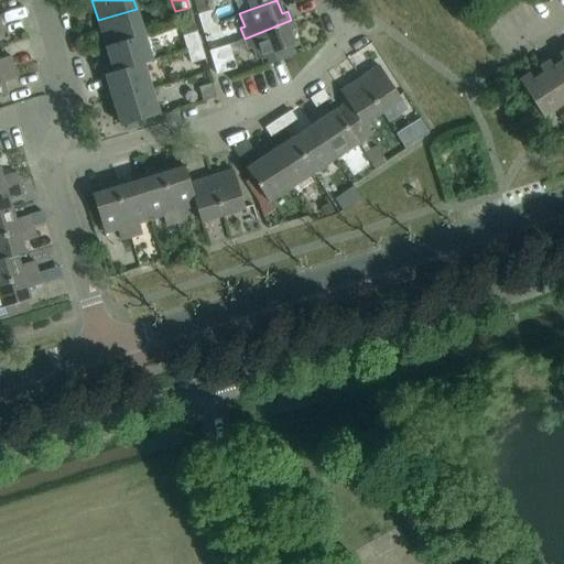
[(248,0),(251,9),(277,0),(248,0)]
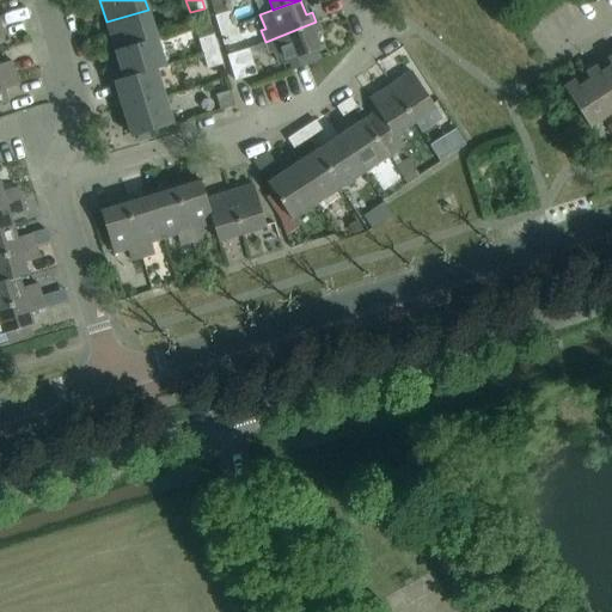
[(115,50),(157,37),(148,10),(106,22),(115,50)]
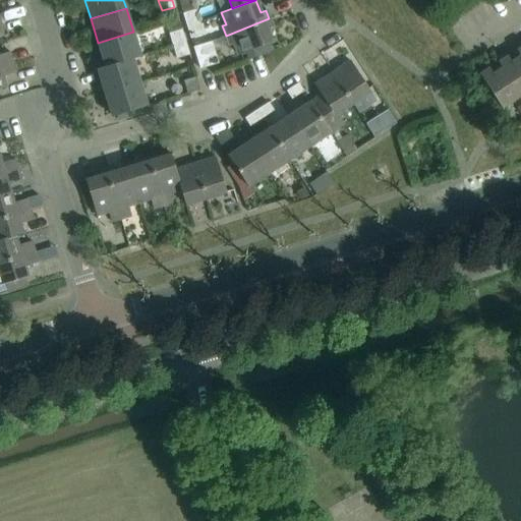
[(186,25),(198,21),(195,10),(183,13),(186,25)]
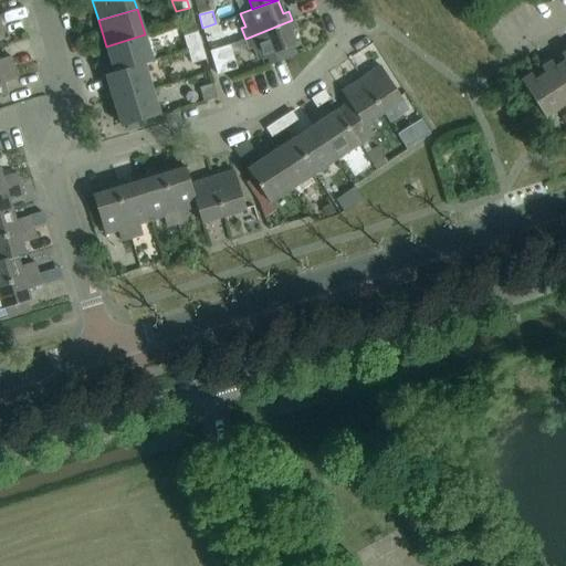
[(292,20),(245,39),(249,49),(253,48),(259,60),(295,45),(290,31),(295,29),(292,20)]
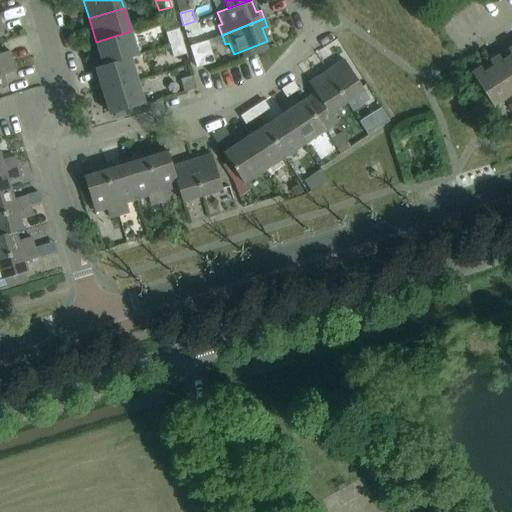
[(187,37),(199,33),(195,21),(183,25),(187,37)]
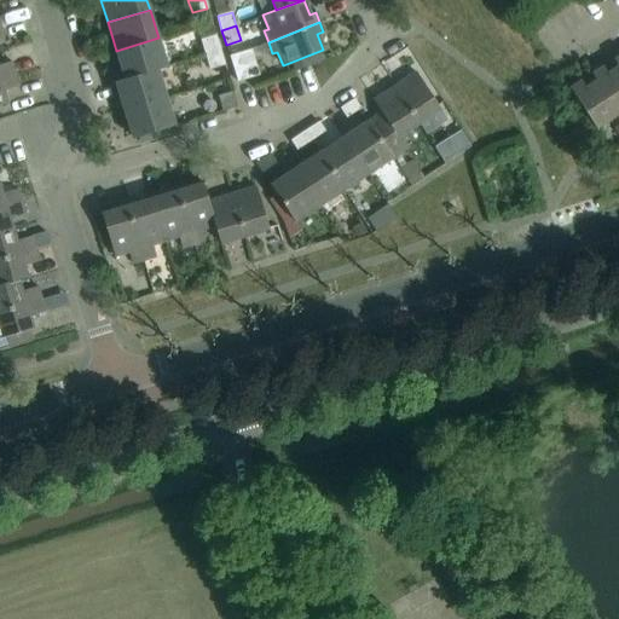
[(204,55),(219,50),(215,35),(201,39),(204,55)]
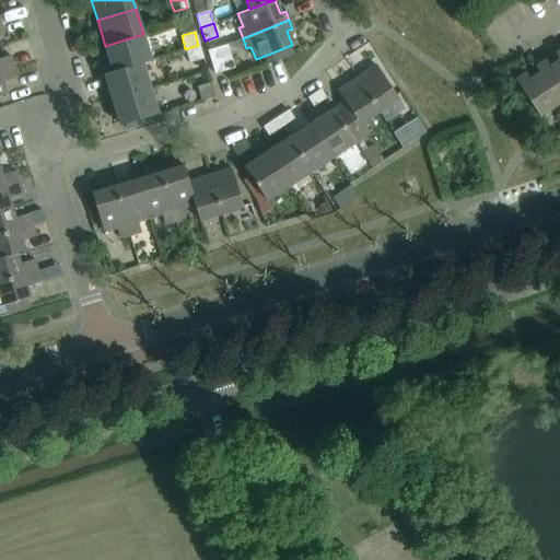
[(113,71),(142,62),(151,59),(143,34),(105,46),(113,71)]
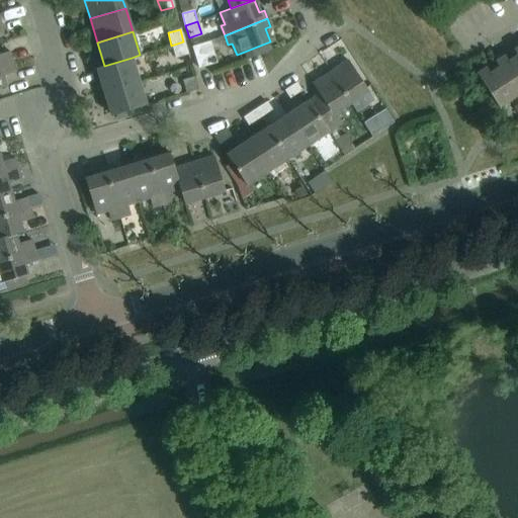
[(198,68),(217,62),(210,40),(192,47),(198,68)]
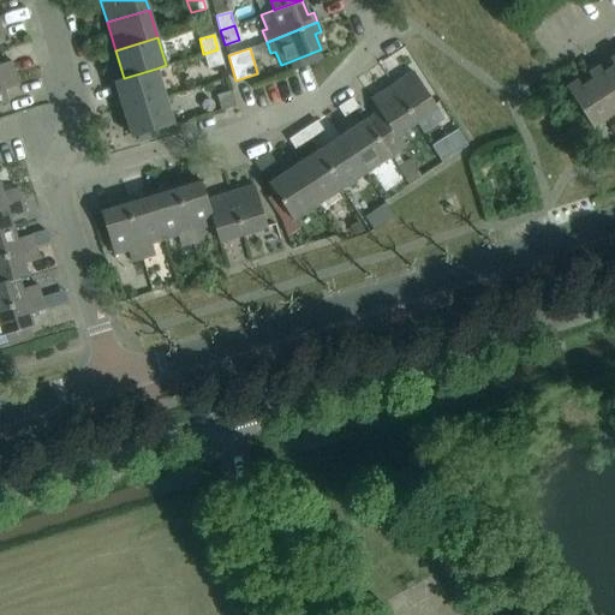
[(218,49),(203,54),(208,67),(222,64),(218,49)]
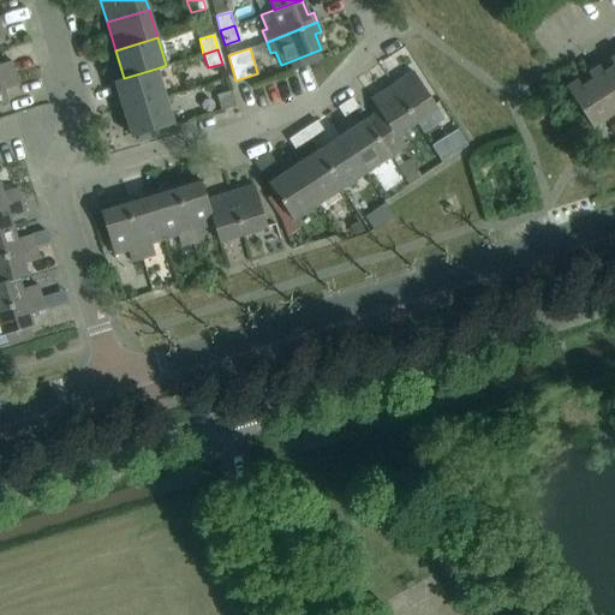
[(614,113),(614,112),(614,65),(610,59),(609,59),(614,66),(603,73),(598,66),(589,72),(614,113)]
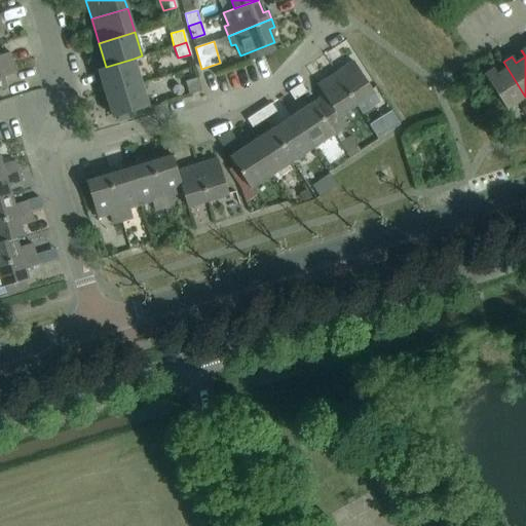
[(0,66),(12,63),(9,51),(0,54),(0,66)]
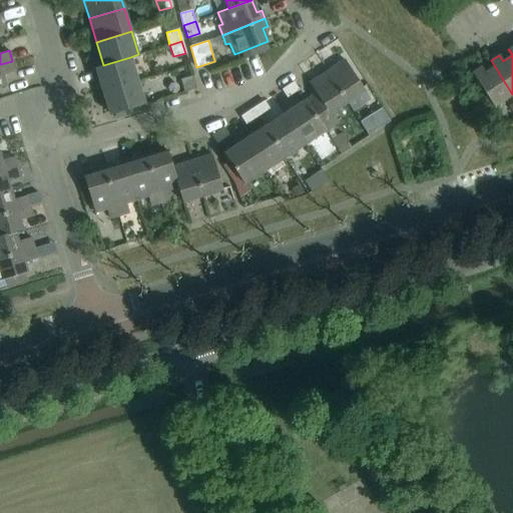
[(103,91),(137,80),(130,57),(103,65),(96,67),(103,91)]
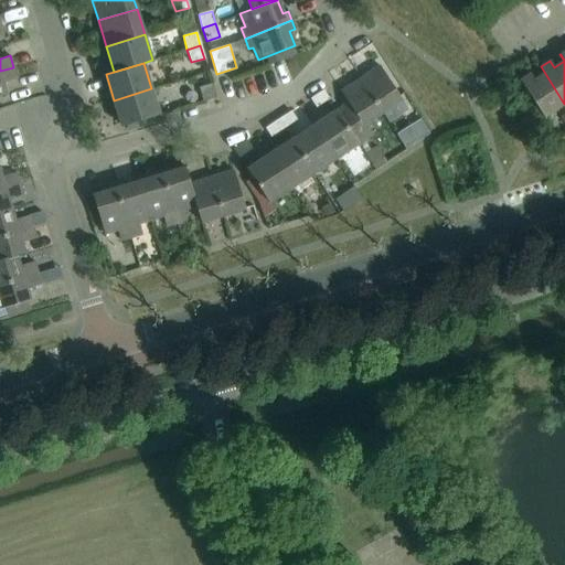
[(355,82),(377,115),(401,99),(380,66),(355,82)]
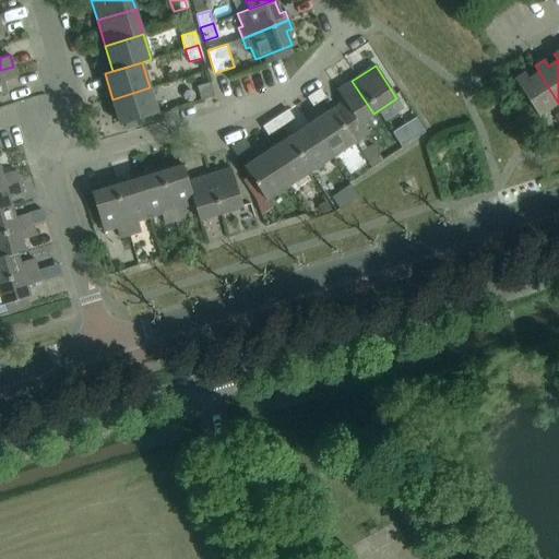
[(538,116),(558,103),(535,66),(534,67),(538,73),(528,80),(524,73),(514,80),(538,116)]
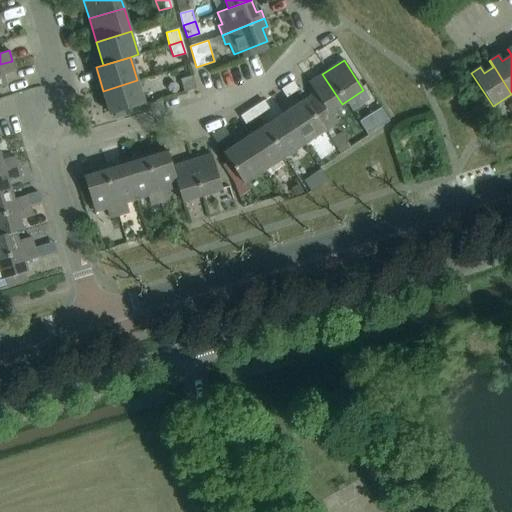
[(12,61),(0,64),(0,86),(6,85),(3,75),(15,71),(12,61)]
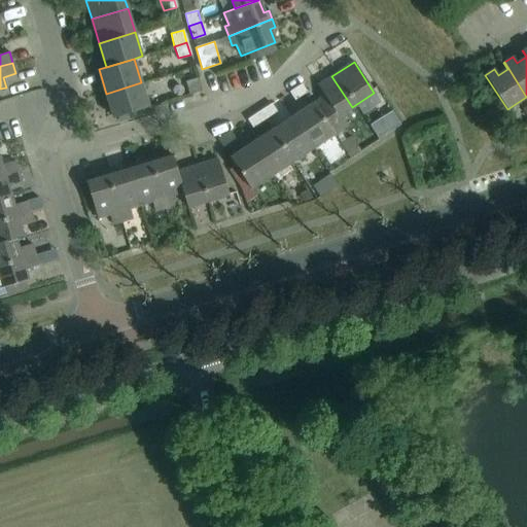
[(341,114),(352,107),(331,76),(318,85),(324,96),(317,101),(337,132),(347,125),(341,114)]
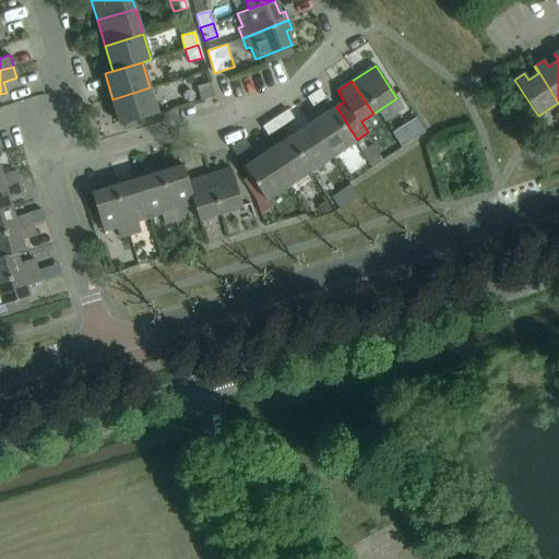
[(214,96),(211,86),(210,83),(197,87),(201,100),(214,96)]
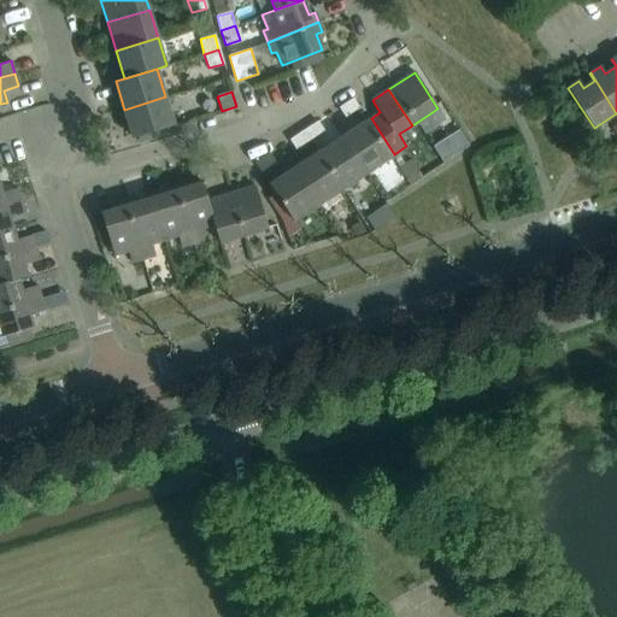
[(165,97),(124,110),(133,137),(137,136),(139,141),(151,137),(150,133),(174,125),(165,97)]
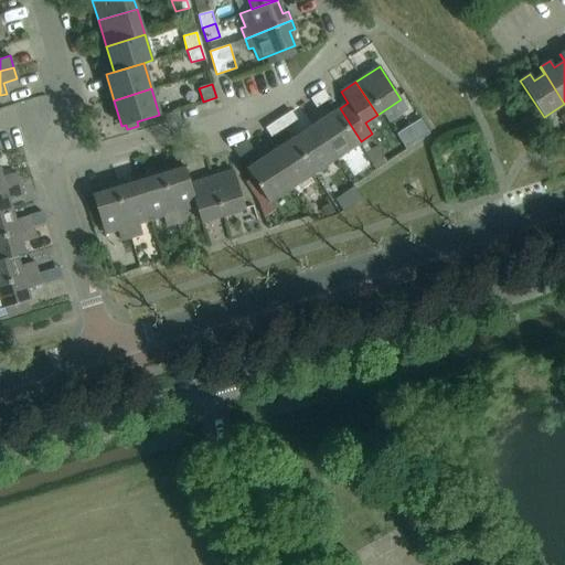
[(329,99),(323,91),(310,98),(316,107),(329,99)]
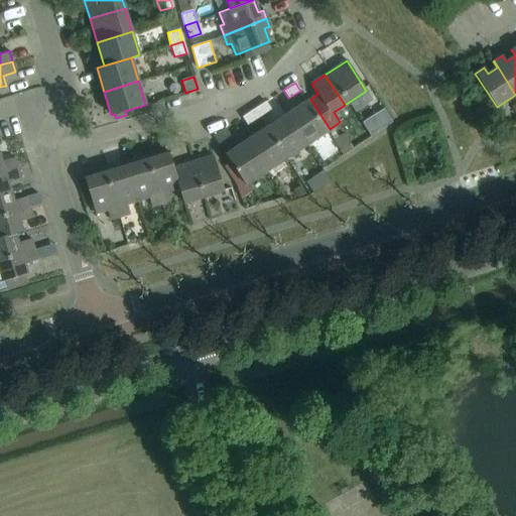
[(309,142),(330,129),(310,99),(289,113),(309,142)]
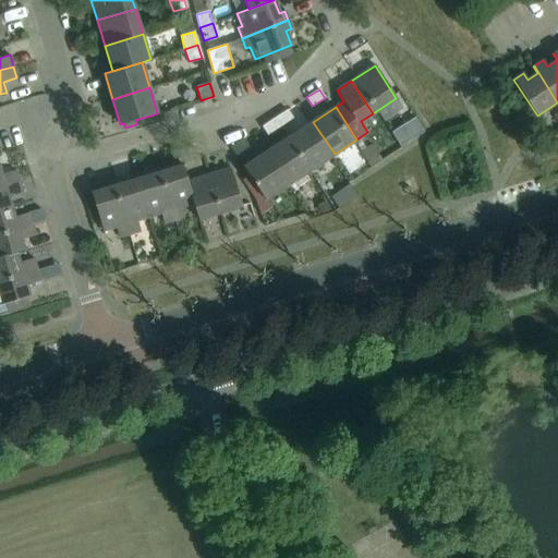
[(277,117),(282,125),(293,119),(287,110),(277,117)]
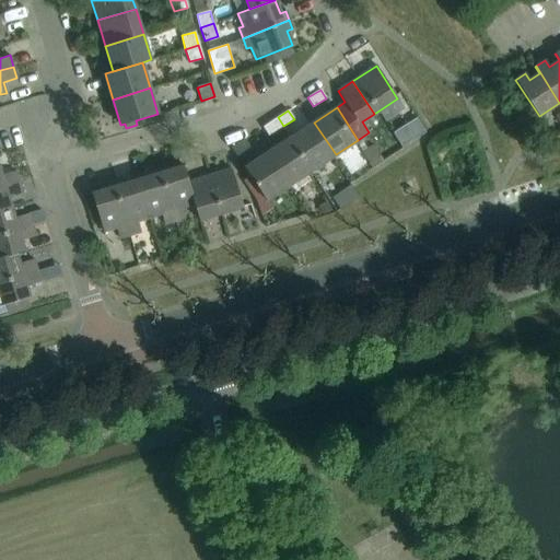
[(269,136),(283,126),(278,117),(263,127),(269,136)]
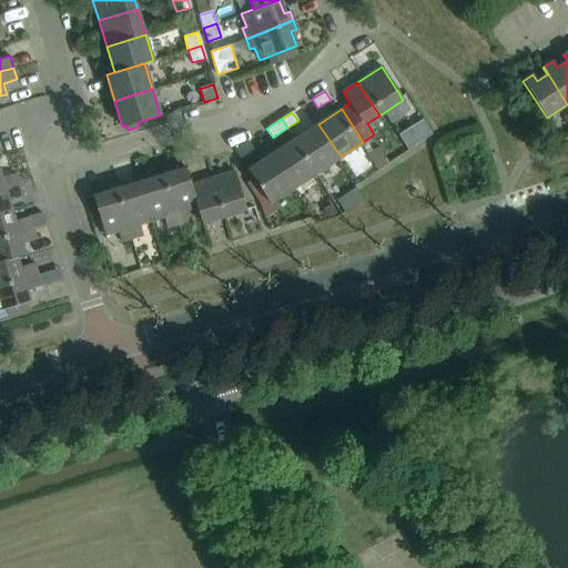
[(409,129),(419,143),(432,135),(423,120),(409,129)]
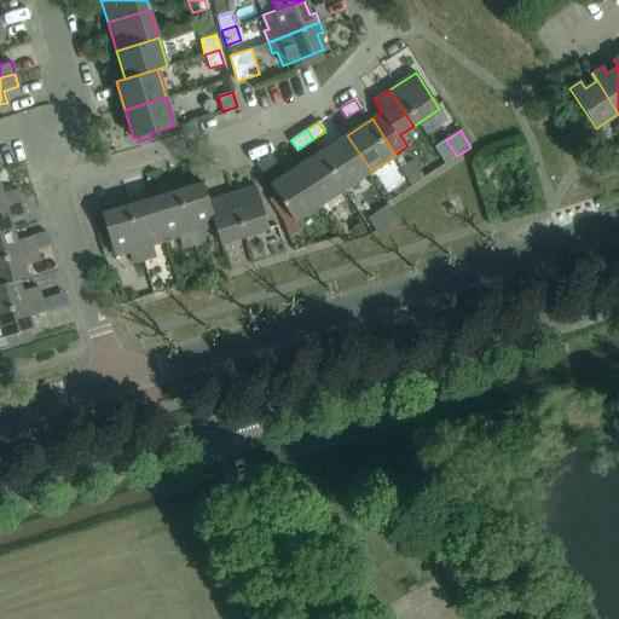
[(346,187),(371,171),(347,136),(322,151),(346,187)]
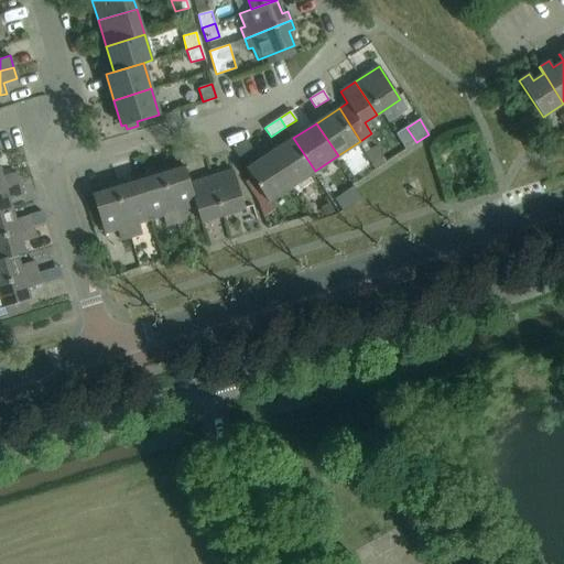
[(292,186),(315,171),(293,138),(270,153),(292,186)]
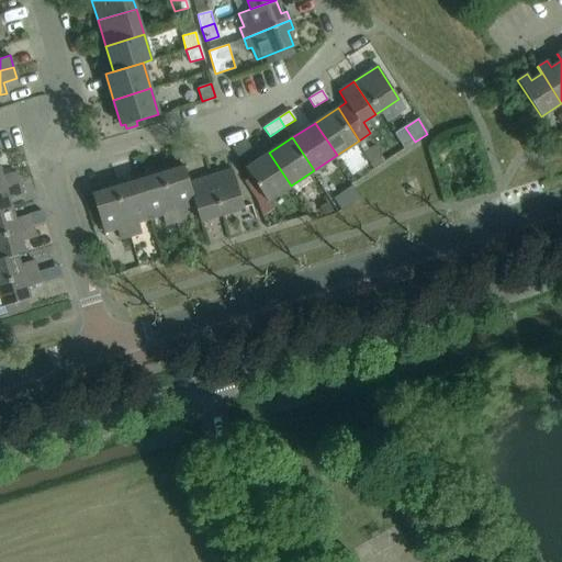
[(251,148),(245,139),(232,148),(238,157),(251,148)]
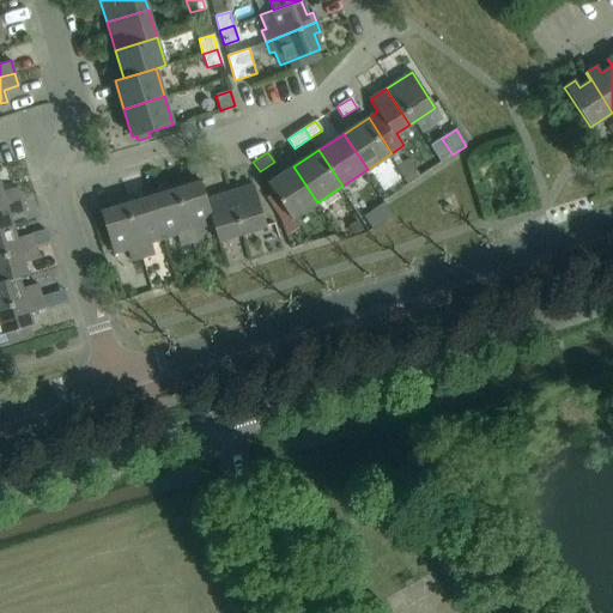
[(291,219),(317,202),(293,167),(268,183),(291,219)]
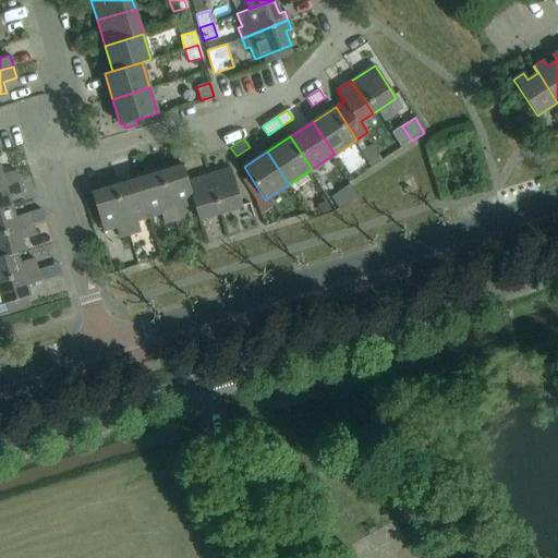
[(192,203),(181,166),(169,170),(167,164),(157,167),(173,220),(184,217),(181,206),(192,203)]
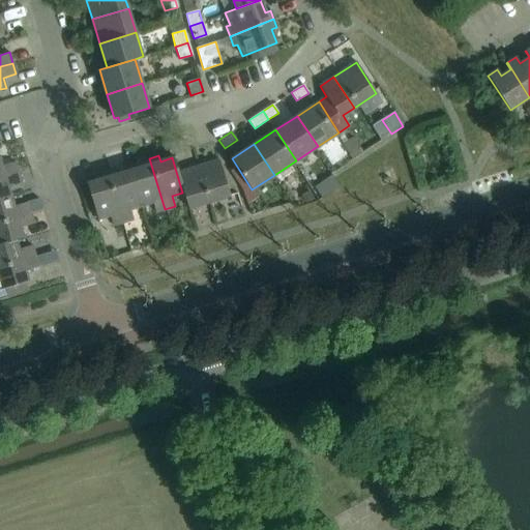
[(208,202),(198,167),(178,173),(174,157),(172,157),(182,193),(183,193),(188,208),(208,202)]
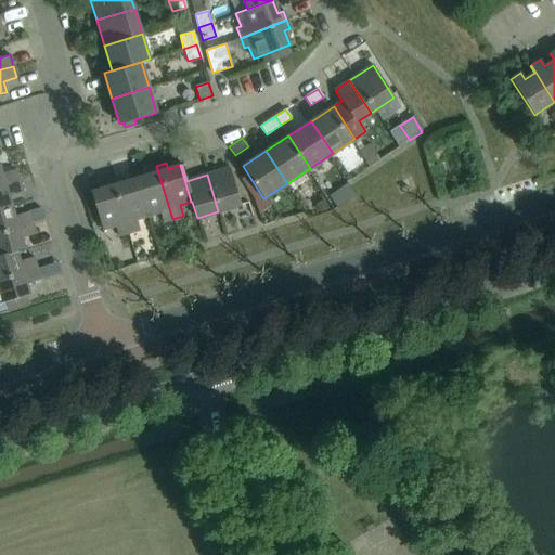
[(163,222),(172,219),(156,166),(149,168),(150,175),(136,179),(147,216),(159,211),(163,222)]
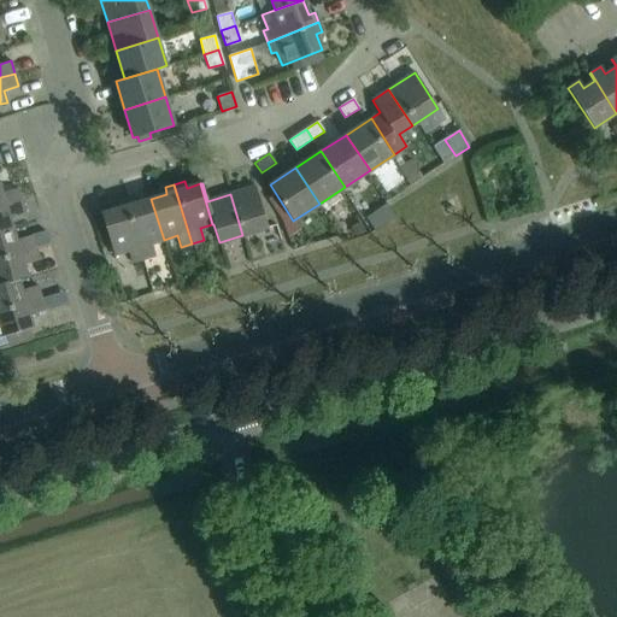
[(0,206),(21,201),(17,188),(3,193),(0,186),(0,206)]
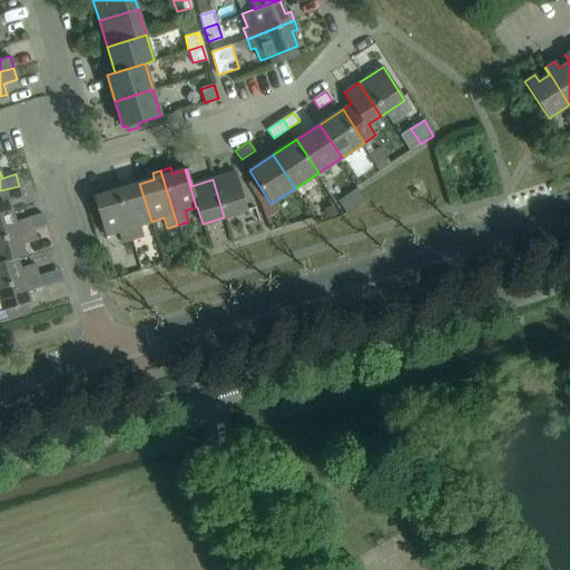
[(213,179),(224,217),(247,210),(236,172),(213,179)]
